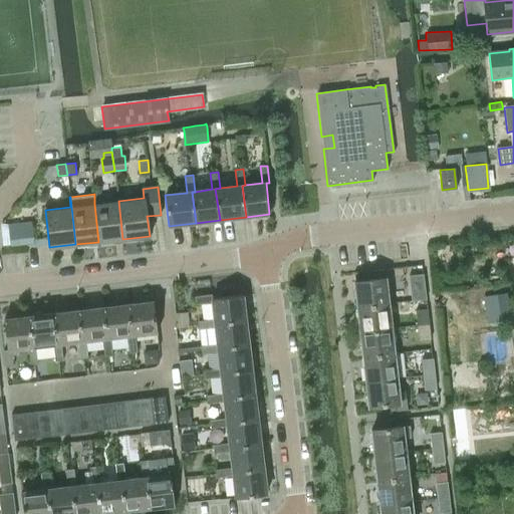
[(94,204),(98,242),(122,239),(118,201),(94,204)]
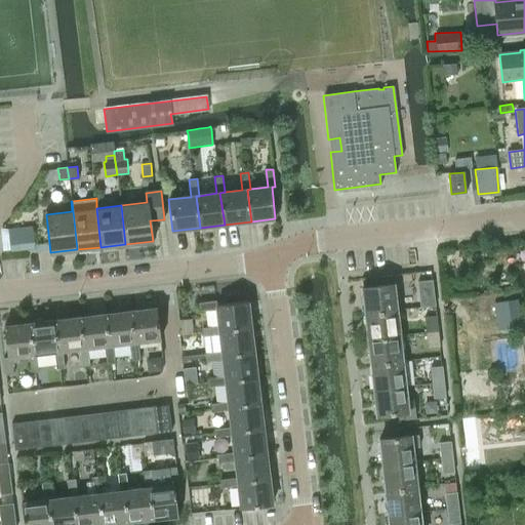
[(33,246),(32,235),(10,237),(11,248),(33,246)]
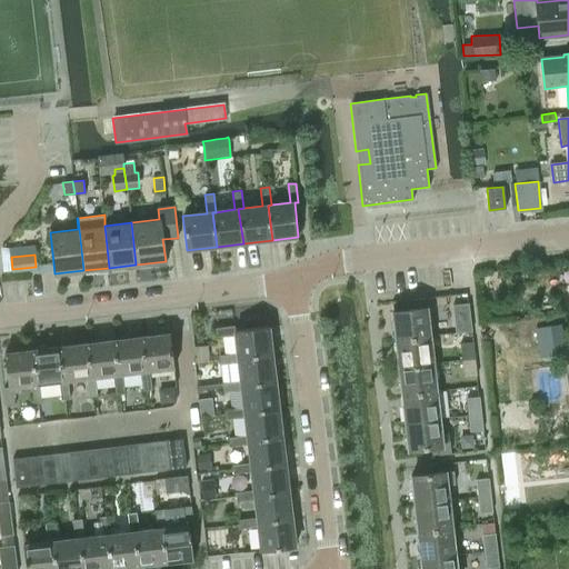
[(456,332),(471,331),(468,303),(452,305),(456,332)]
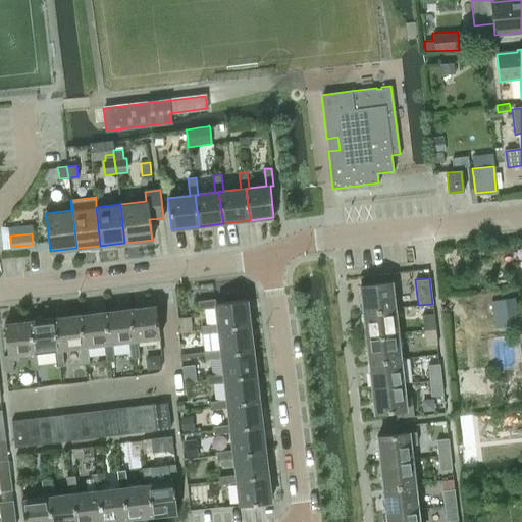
[(360,286),(363,312),(395,308),(392,282),(360,286)]
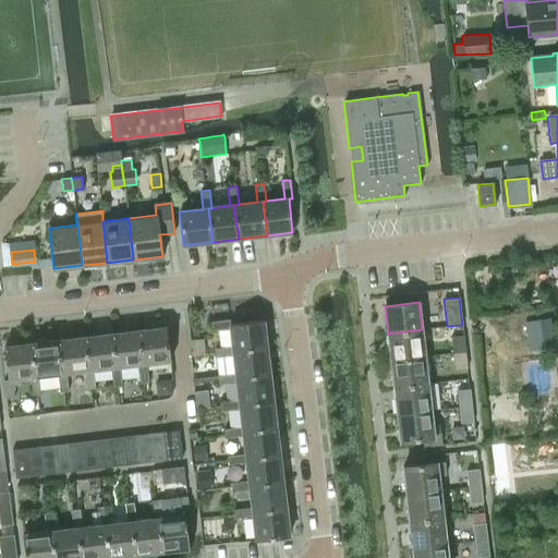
[(230,329),(231,347),(232,350),(267,346),(264,319),(229,324),(229,319),(211,322),(213,331),(230,329)]
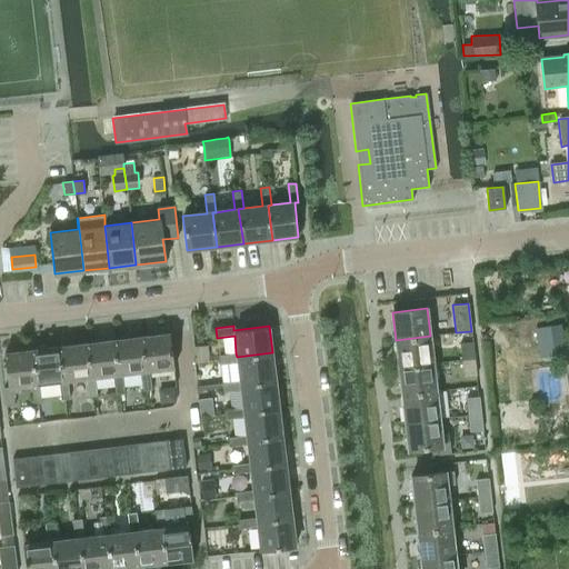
[(536,329),(540,357),(563,352),(559,326),(536,329)]
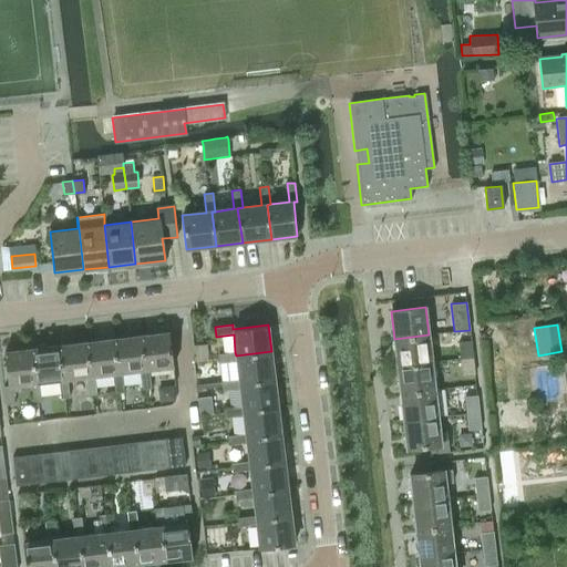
[(144,369),(140,370),(142,388),(152,387),(150,369),(173,366),(168,332),(140,336),(144,369)]
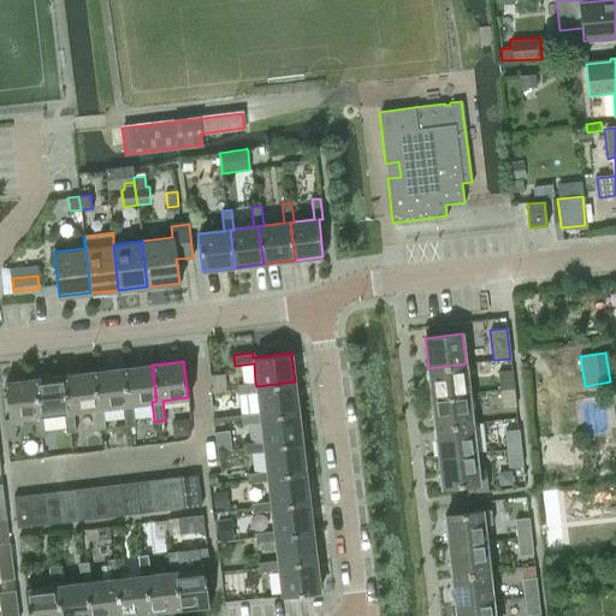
[(428,368),(432,397),(469,394),(466,363),(428,368)]
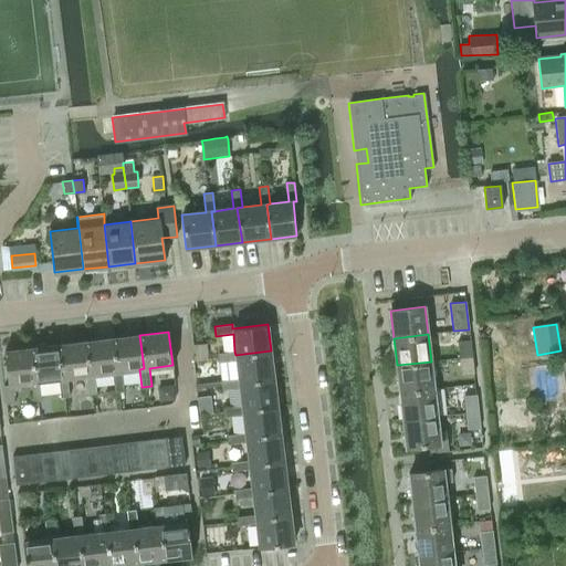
[(116,371),(112,373),(114,390),(124,389),(122,370),(139,369),(144,368),(139,335),(113,338),(116,371)]
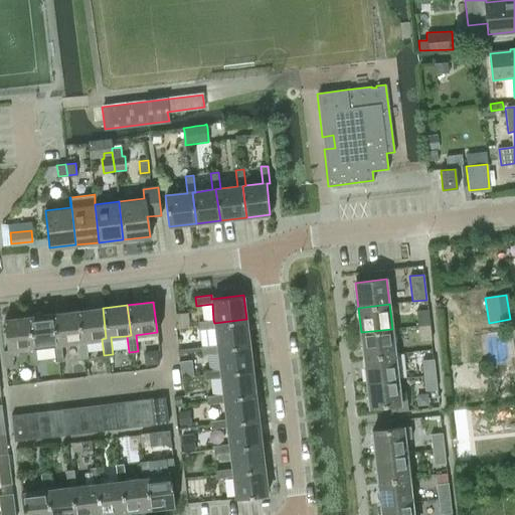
[(81,341),(77,341),(79,358),(88,357),(86,340),(102,338),(102,339),(106,338),(103,308),(77,311),(81,341)]
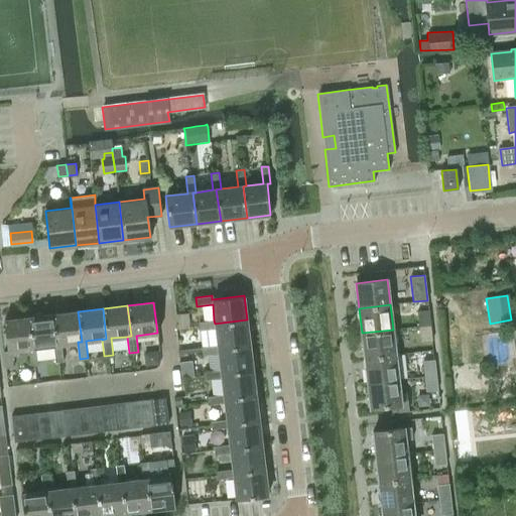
[(416,310),(418,326),(429,325),(428,309),(416,310)]
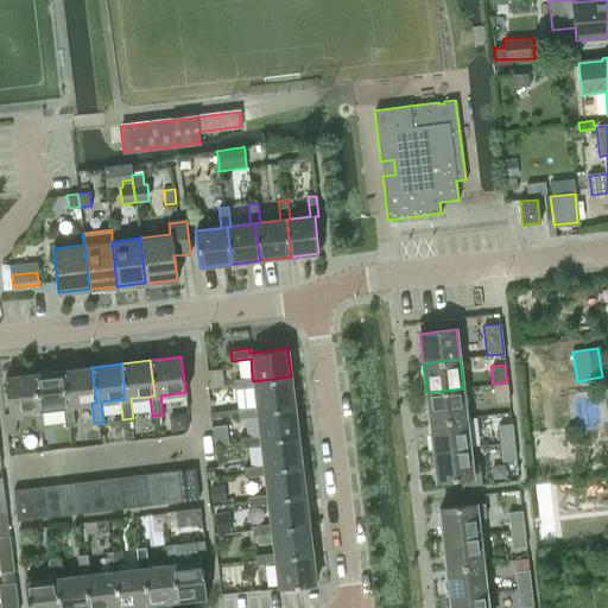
[(67,406),(62,407),(64,426),(74,425),(71,405),(92,403),(96,403),(92,367),(62,371),(67,406)]
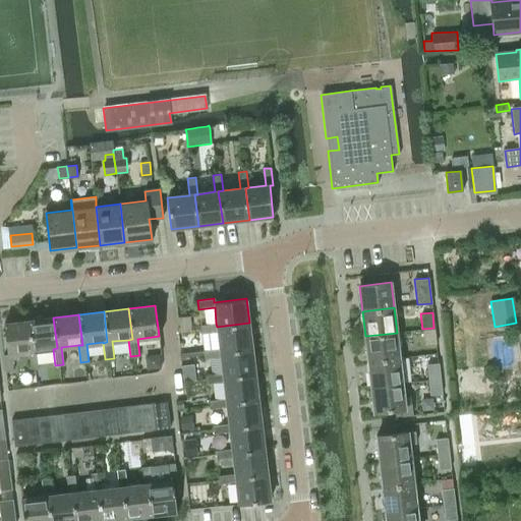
[(33,351),(27,351),(30,368),(39,367),(37,350),(53,349),(57,348),(53,317),(29,321),(33,351)]
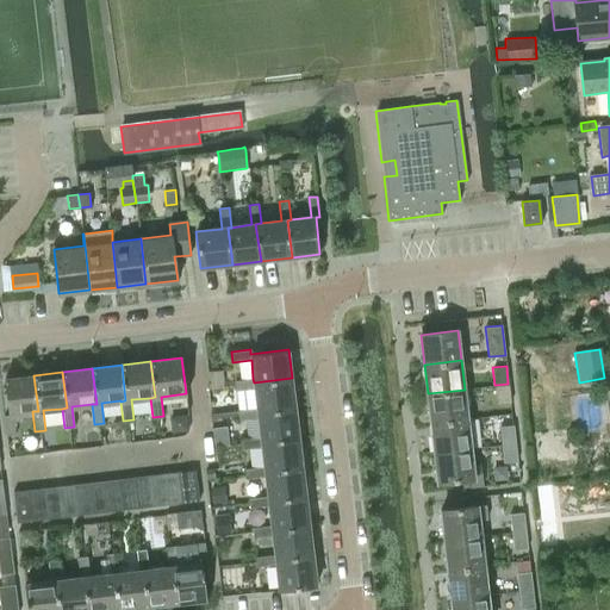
[(8,415),(5,415),(7,435),(14,434),(12,414),(32,411),(38,411),(33,375),(4,379),(8,415)]
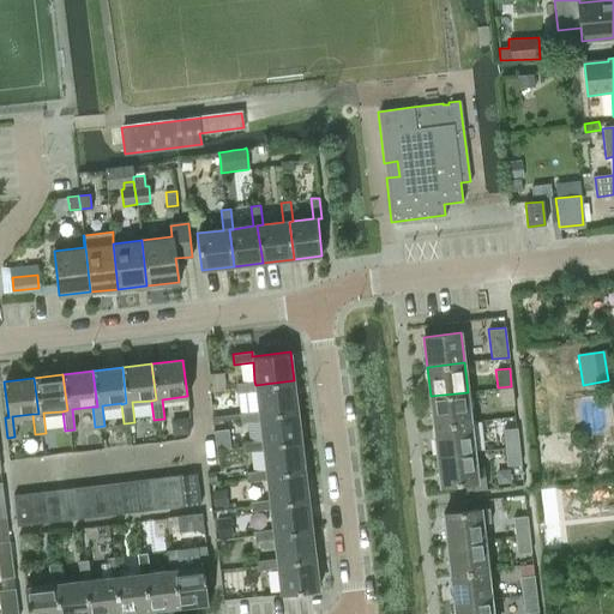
[(258,411),(259,415),(298,410),(294,380),(256,385),(254,381),(235,384),(236,393),(256,391),(258,411)]
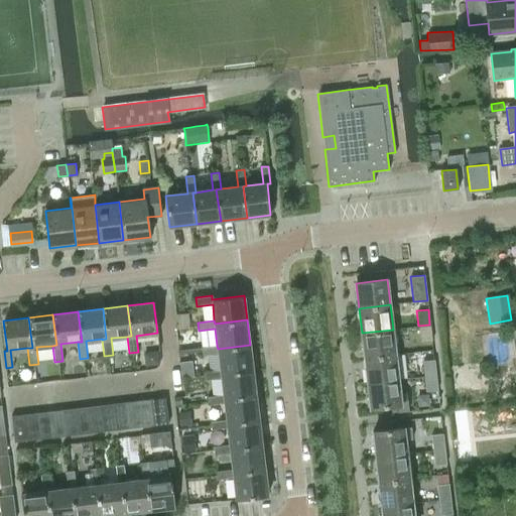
[(420,342),(431,341),(429,325),(418,326),(420,342)]
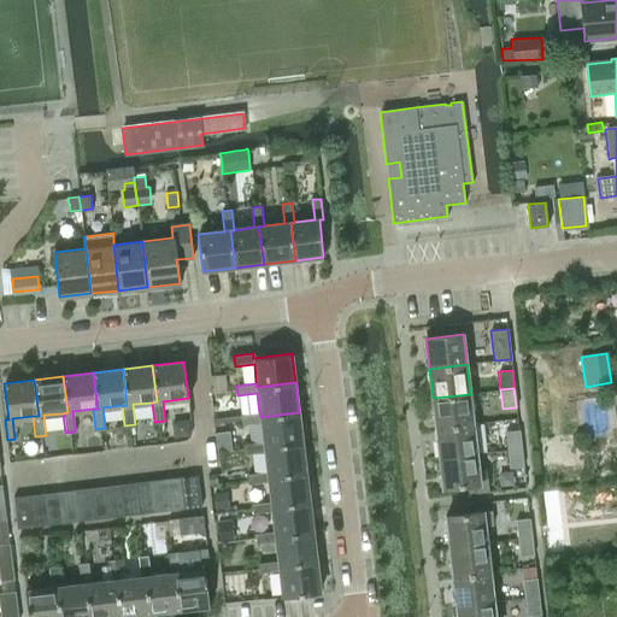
[(433,398),(435,428),(474,423),(470,394),(433,398)]
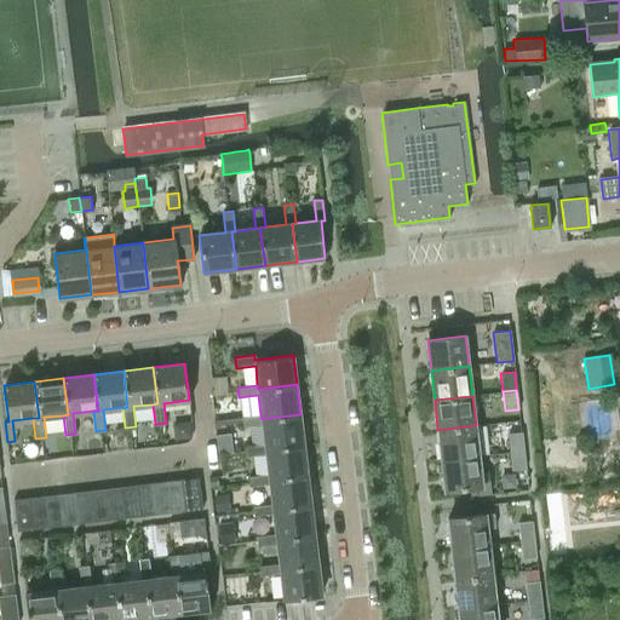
[(262,425),(264,445),(265,449),(304,445),(300,414),(262,419),(260,415),(241,417),(242,428),(262,425)]
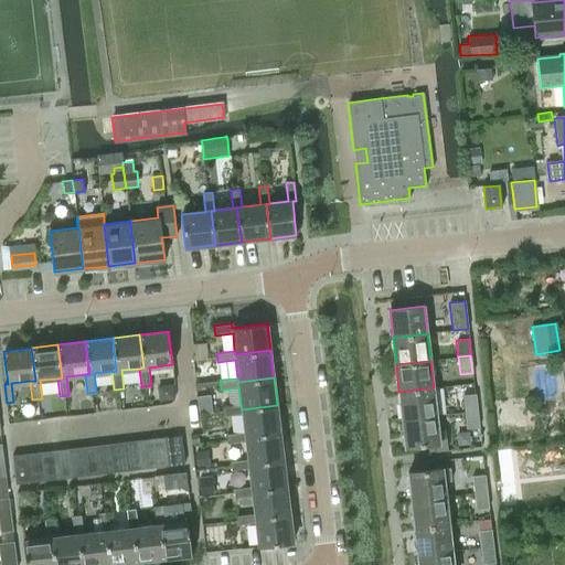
[(398,392),(402,419),(437,415),(434,387),(398,392)]
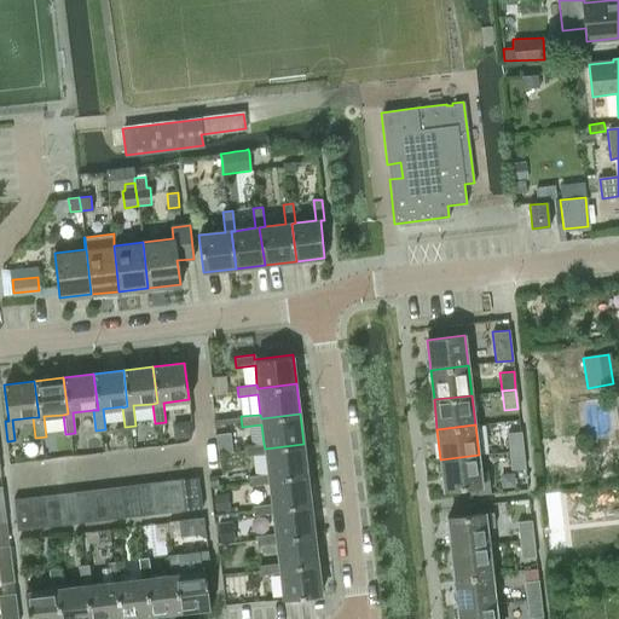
[(507,433),(509,451),(522,450),(520,432),(507,433)]
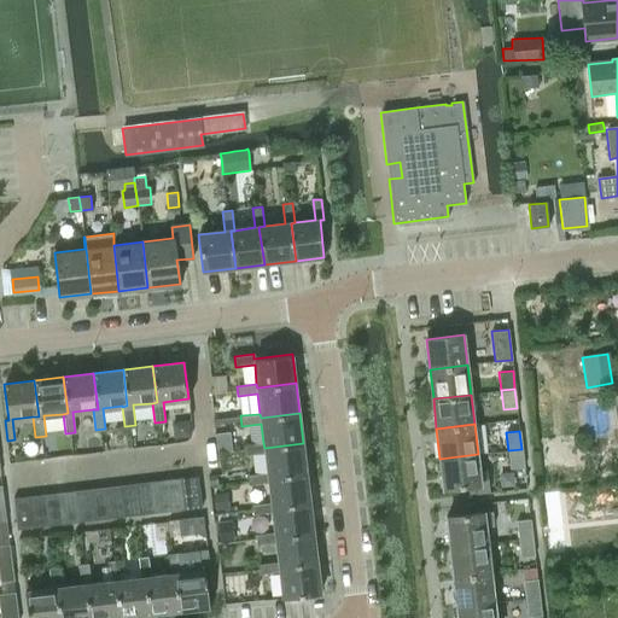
[(267,473),(268,478),(307,474),(303,443),(264,448),(263,443),(245,445),(246,455),(264,453),(267,473)]
